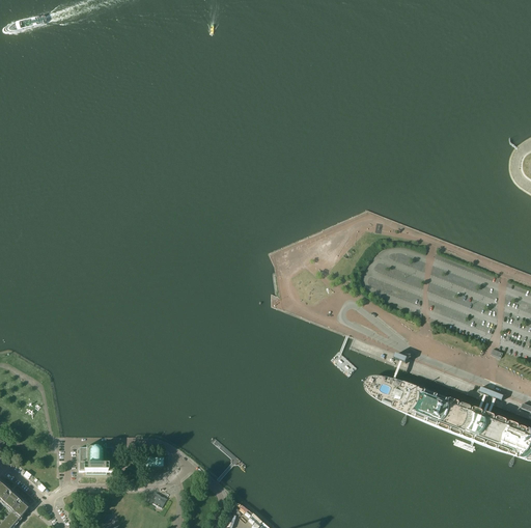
[(401,354),(395,352),(394,357),(399,359),(406,361),(408,356),(406,356),(401,354)]
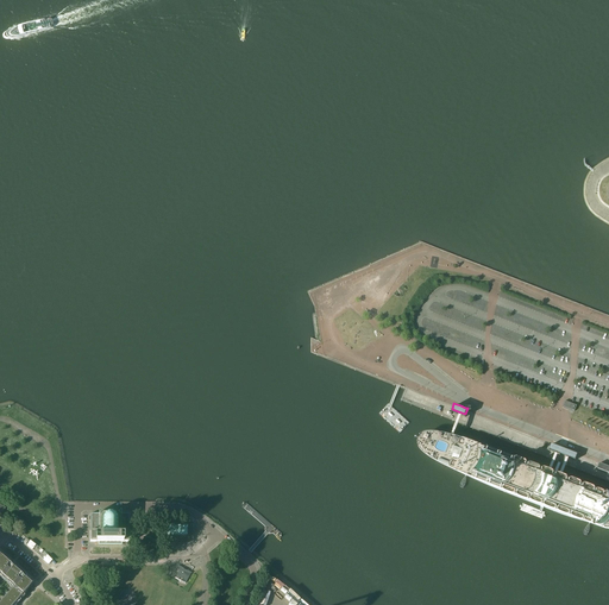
[(602,489),(560,473),(554,471),(548,468),(479,442),(464,436),(458,434),(452,433),(446,432),(441,430),(437,429),(432,429),(428,429),(425,429),(422,430),(420,432),(419,434),(418,439),(418,442),(419,446),(421,447),(424,449),(426,452),(432,455),(437,459),(441,461),(446,464),(451,466),(468,473),(542,503),(596,524),(602,525),(608,528),(608,491),(608,492),(602,489)]
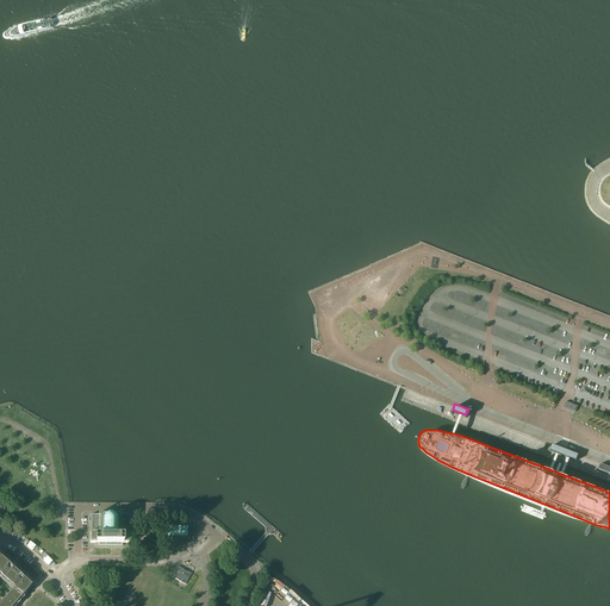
[(577,457),(578,453),(562,447),(553,442),(551,448),(558,450),(562,453),(564,453),(568,455),(577,457)]
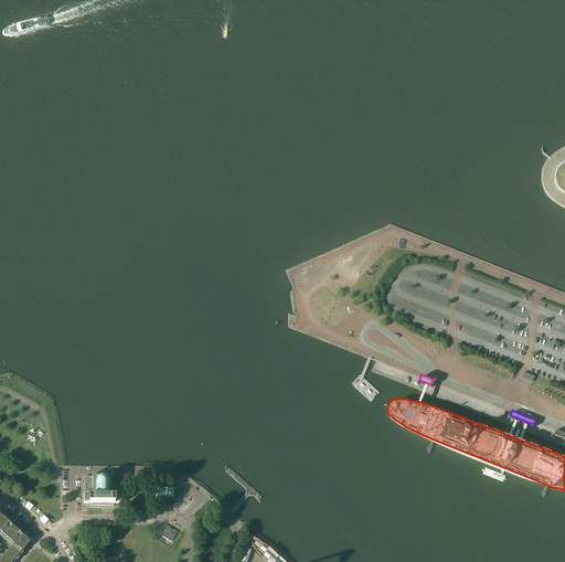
[(564,431),(556,427),(554,433),(564,436),(564,431)]
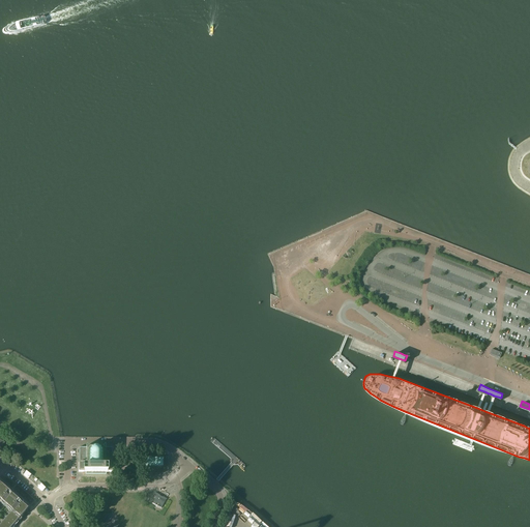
[(113,459),(113,450),(113,444),(79,444),(79,459),(79,460),(78,460),(78,461),(79,461),(80,461),(80,463),(79,463),(79,464),(79,469),(83,469),(83,470),(86,470),(86,471),(86,472),(106,472),(106,470),(109,470),(109,468),(111,468),(112,468),(112,470),(113,470),(113,464),(113,463),(112,463),(112,461),(113,461),(114,461),(114,460),(113,460),(113,459)]
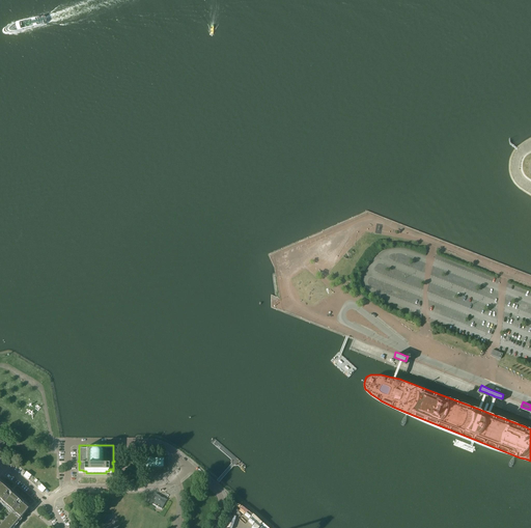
[(143,454),(140,454),(140,455),(140,463),(140,464),(140,465),(143,464),(143,465),(147,465),(147,468),(147,469),(148,469),(148,470),(149,470),(150,470),(151,470),(151,469),(152,468),(154,468),(161,468),(161,469),(162,469),(163,469),(164,468),(165,467),(165,466),(165,465),(165,464),(164,464),(164,460),(164,455),(163,455),(163,454),(143,454)]
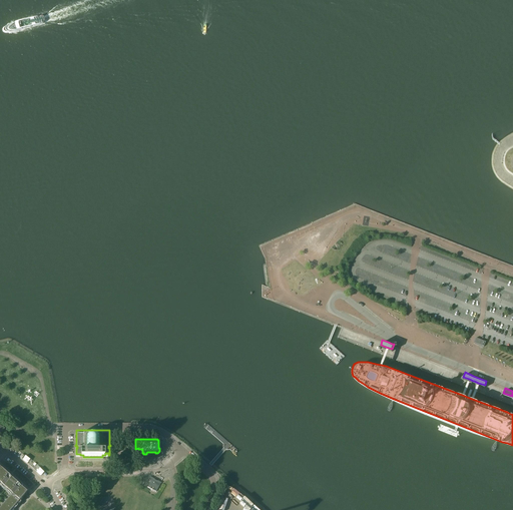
[(27,489),(0,465),(0,481),(12,492),(19,498),(27,489)]
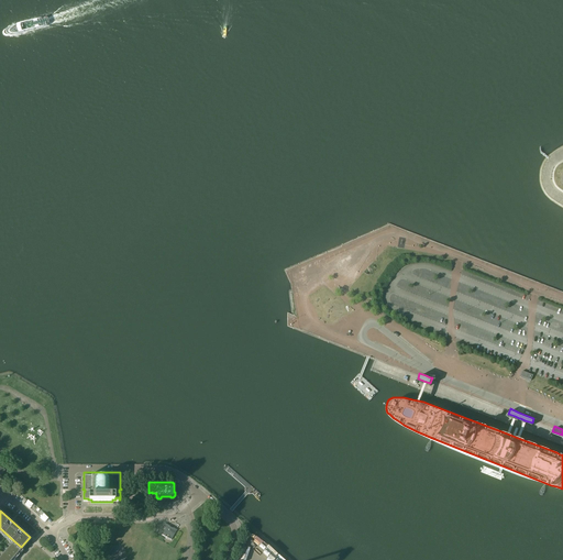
[(176,526),(164,519),(164,520),(164,526),(161,530),(170,536),(176,526)]
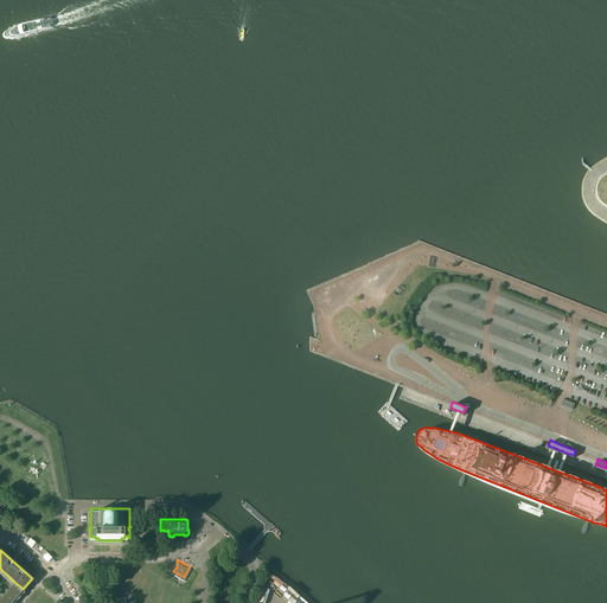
[(292,602),(305,602),(308,600),(272,570),(263,579),(292,602)]
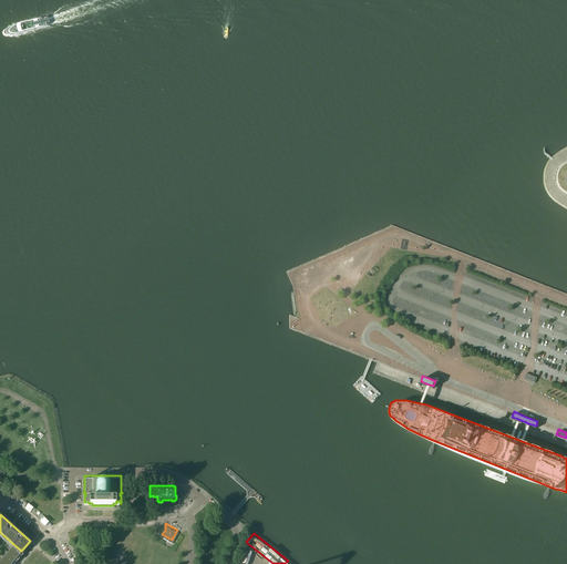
[(9,563),(21,551),(13,544),(12,545),(0,559),(0,563),(9,563)]
